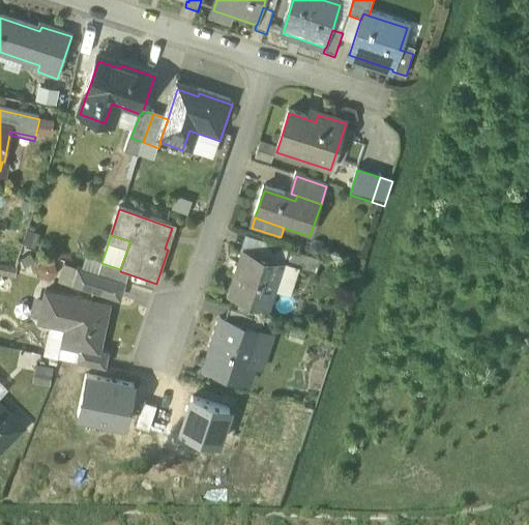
[(257,258),(261,243),(245,237),(240,252),(243,254),(257,258)]
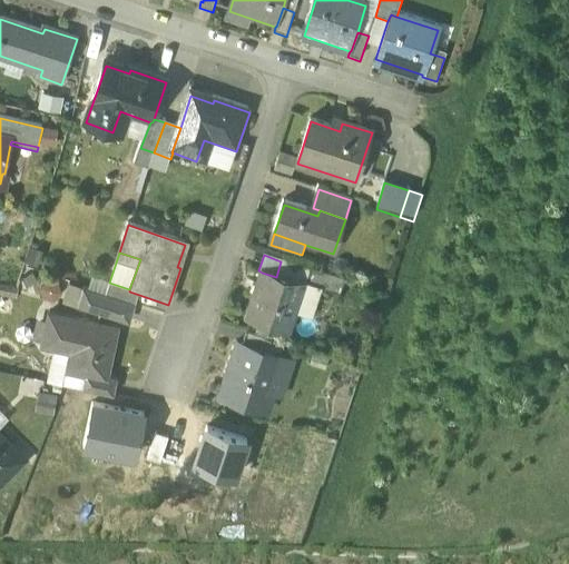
[(306,287),(312,271),(281,261),(276,277),(306,287)]
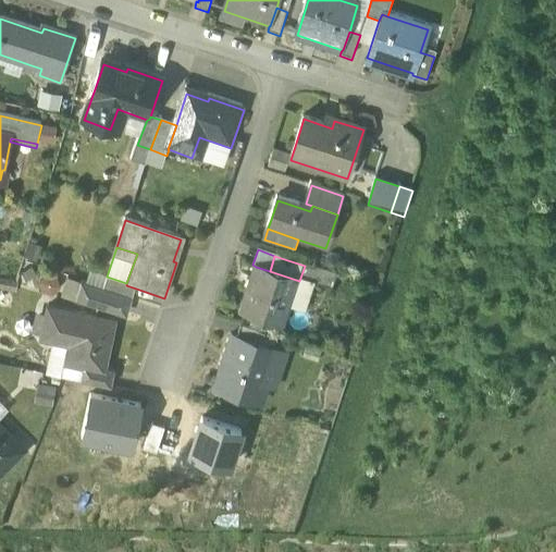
[(314,286),(333,292),(338,277),(305,266),(299,281),(314,286)]
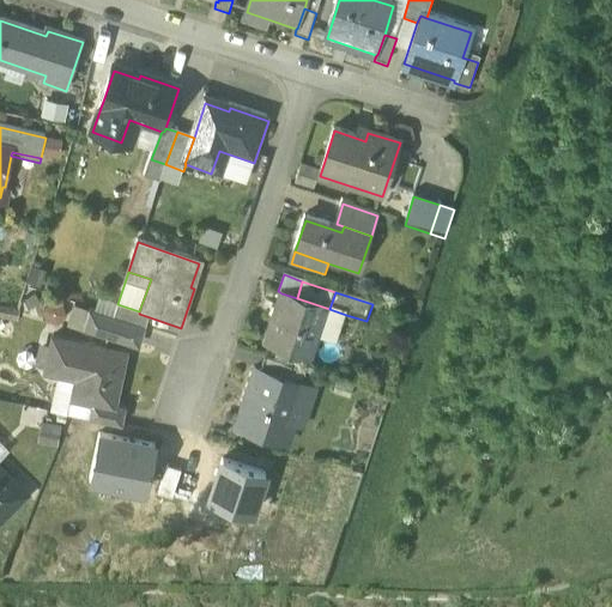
[(301,357),(311,360),(319,340),(329,309),(297,298),(282,293),(265,345),(278,348),(301,357)]
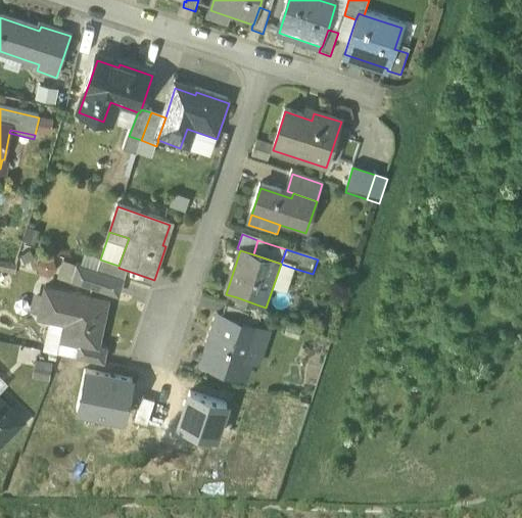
[(96,272),(100,260),(84,254),(80,267),(96,272)]
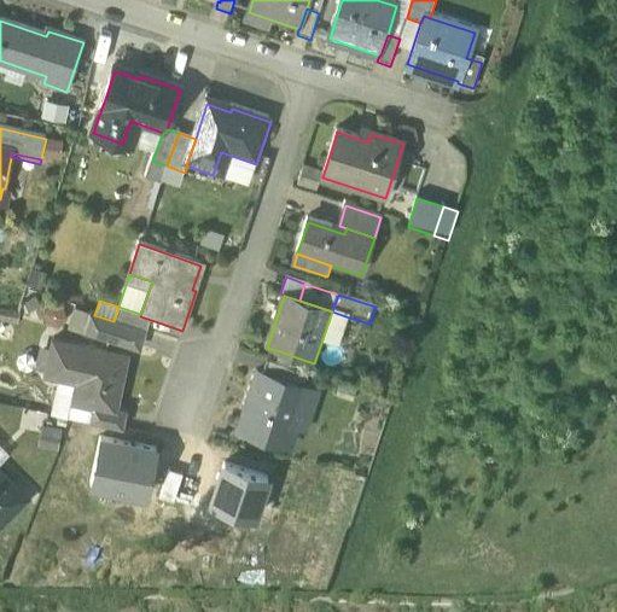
[(63,302),(40,307),(42,326),(67,321),(63,302)]
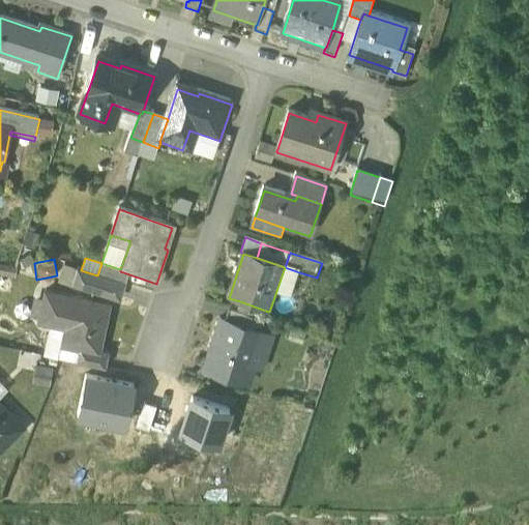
[(101,263),(97,275),(126,286),(129,274),(120,271),(120,269),(101,263)]
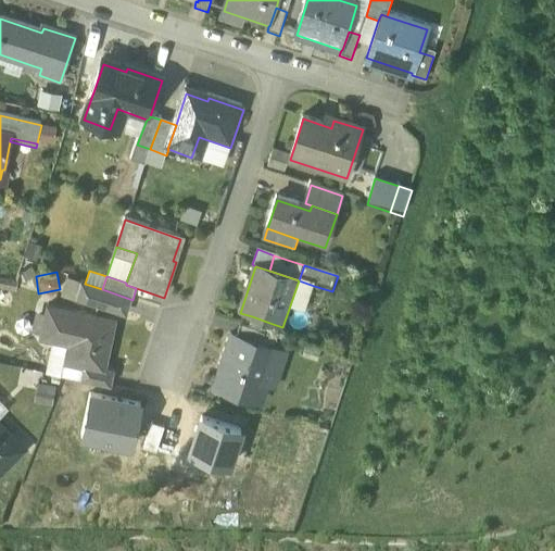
[(74,301),(80,283),(66,277),(60,296),(74,301)]
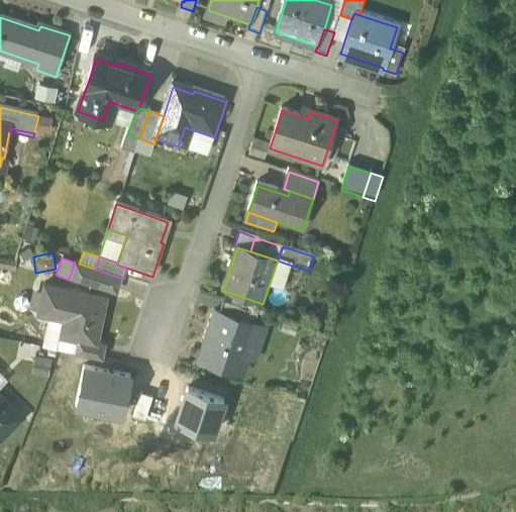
[(278,261),(269,287),(283,291),(292,266),(278,261)]
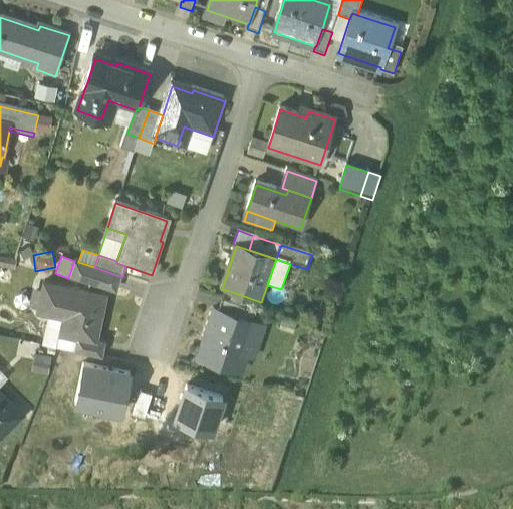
[(74,261),(68,278),(116,294),(122,277),(94,267),(78,262),(74,261)]
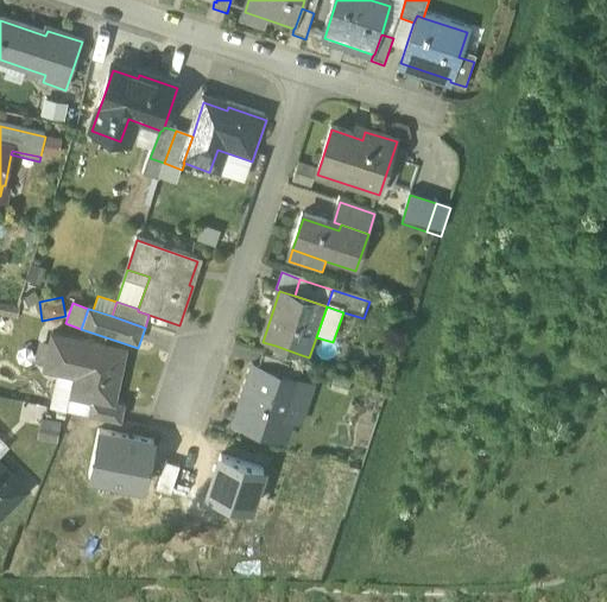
[(90,400),(112,404),(112,401),(122,356),(103,352),(105,346),(52,335),(45,368),(57,371),(61,372),(62,367),(82,372),(76,397),(90,400)]
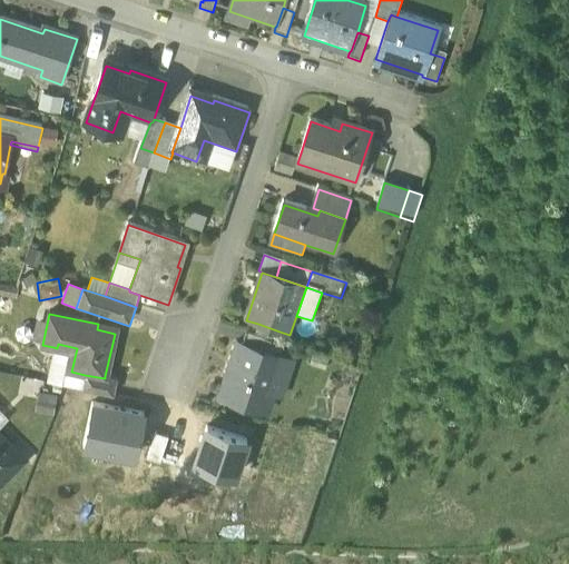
[(275,344),(280,332),(258,324),(254,336),(272,342),(275,344)]
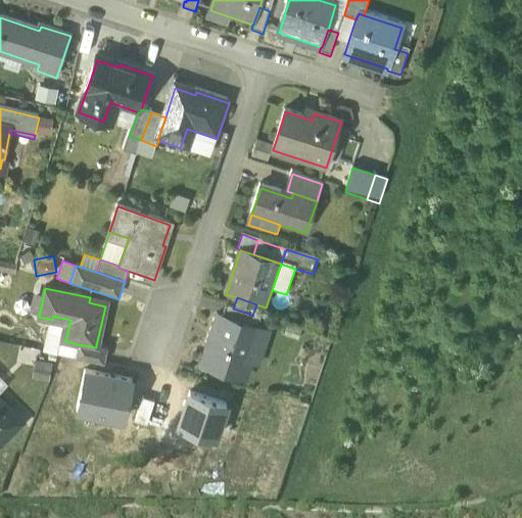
[(222,318),(245,326),(249,314),(233,309),(226,307),(222,318)]
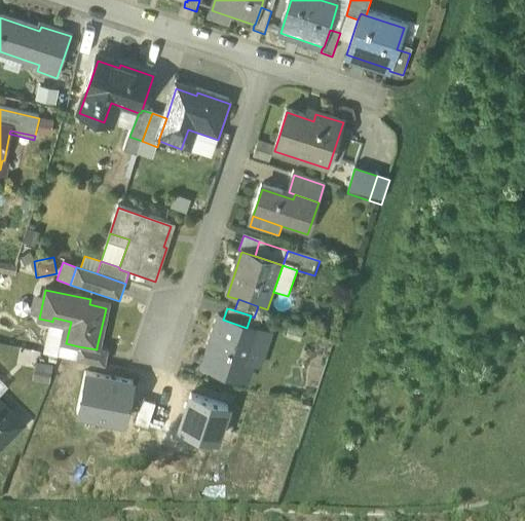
[(42,351),(58,355),(61,342),(66,343),(71,322),(53,318),(52,322),(49,321),(42,351)]
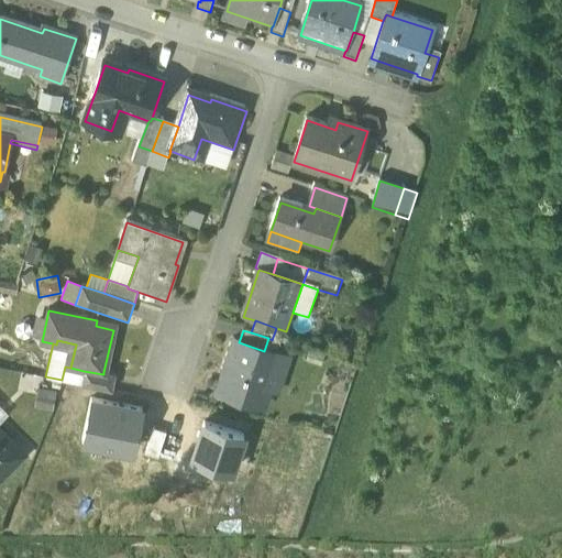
[(218,395),(265,409),(271,393),(272,389),(263,385),(273,354),(264,351),(239,342),(235,341),(218,395)]
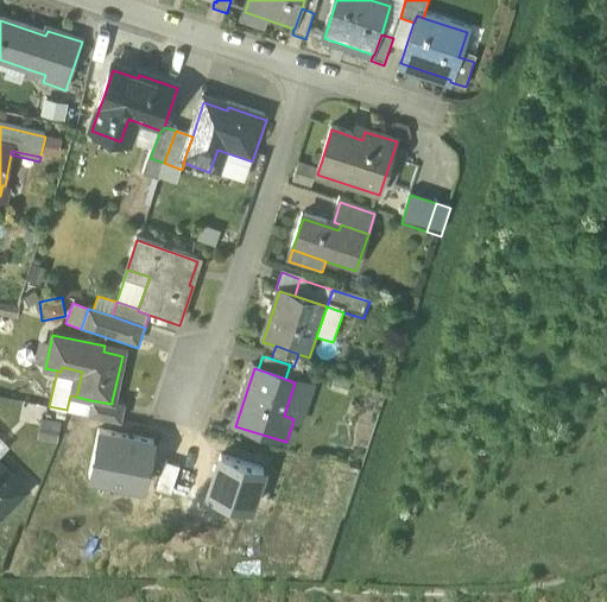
[(314,388),(295,382),(284,416),(293,419),(292,424),(302,428),(314,388)]
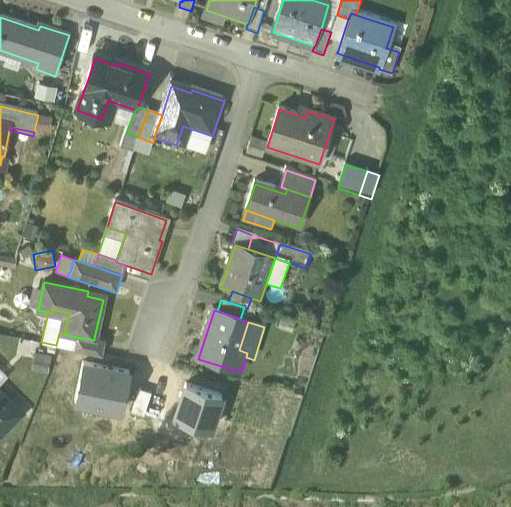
[(76,337),(64,334),(59,333),(56,345),(74,349),(76,337)]
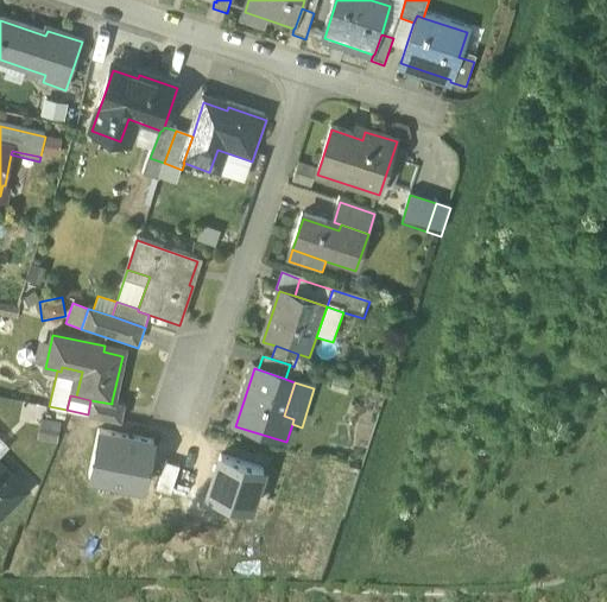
[(88,414),(120,422),(124,404),(112,401),(112,404),(90,400),(88,414)]
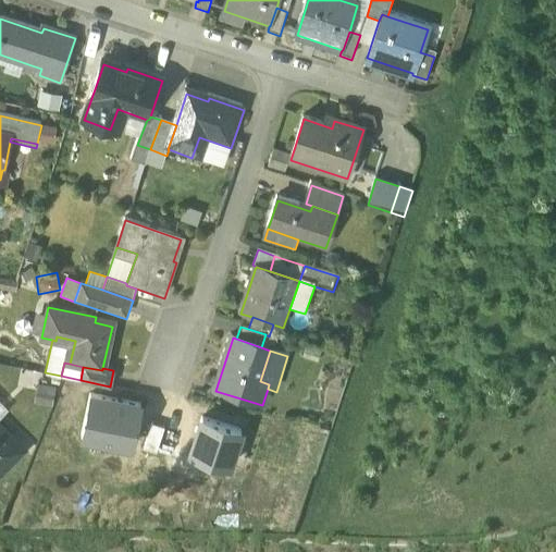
[(140,406),(90,396),(82,437),(132,448),(140,406)]
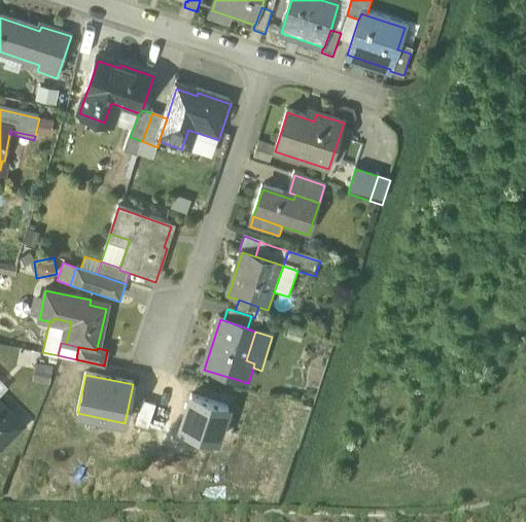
[(229,410),(190,397),(179,431),(217,444),(229,410)]
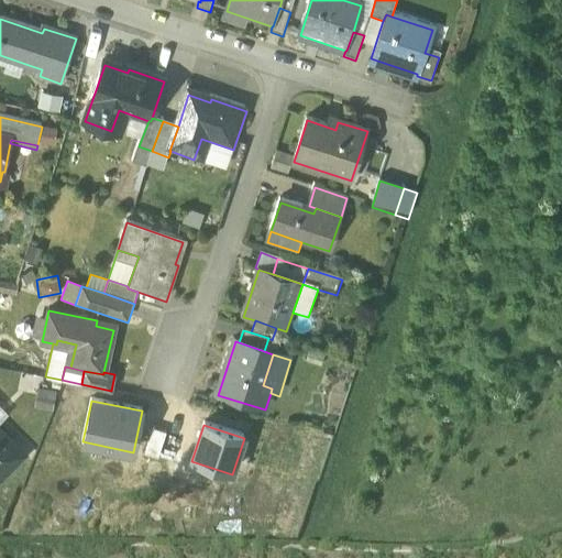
[(166,434),(153,429),(144,455),(157,459),(166,434)]
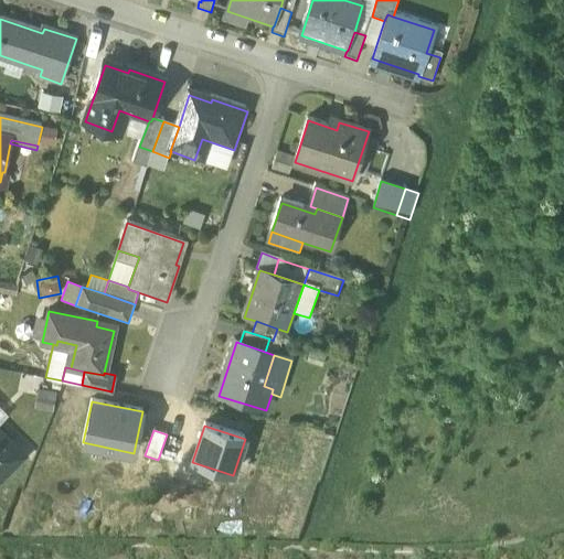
[(0,477),(23,455),(0,432),(0,477)]
